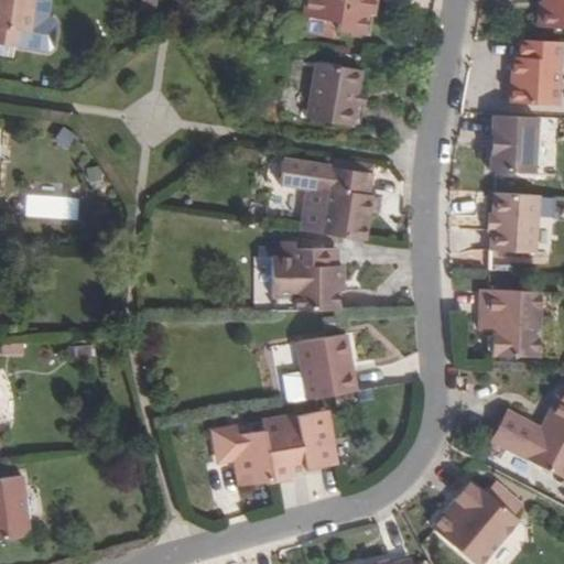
[(0,0),(0,42),(20,45),(24,42),(28,18),(25,13),(20,12),(21,0),(0,0)]
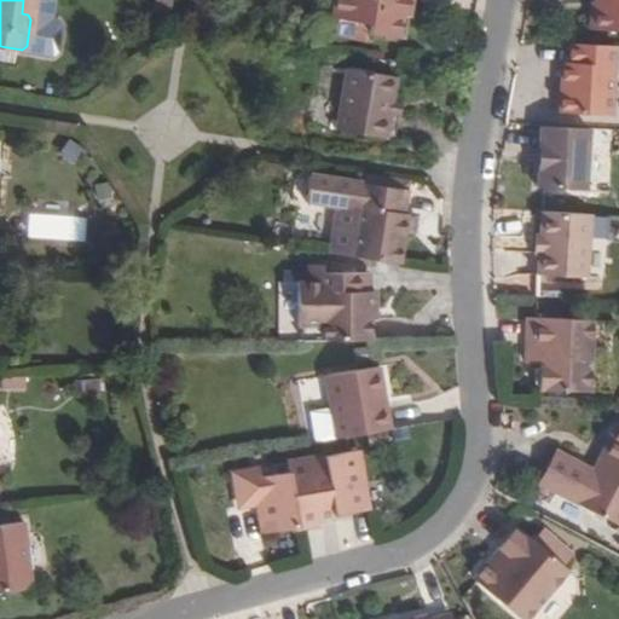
[(331,0),(330,12),(330,16),(335,21),(371,25),(370,34),(403,38),(406,17),(412,17),(415,0),(331,0)]
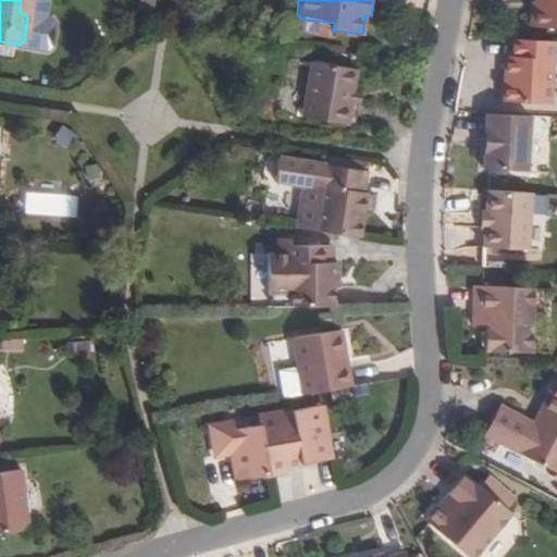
[(556,0),(539,0),(535,29),(556,31),(556,0)]
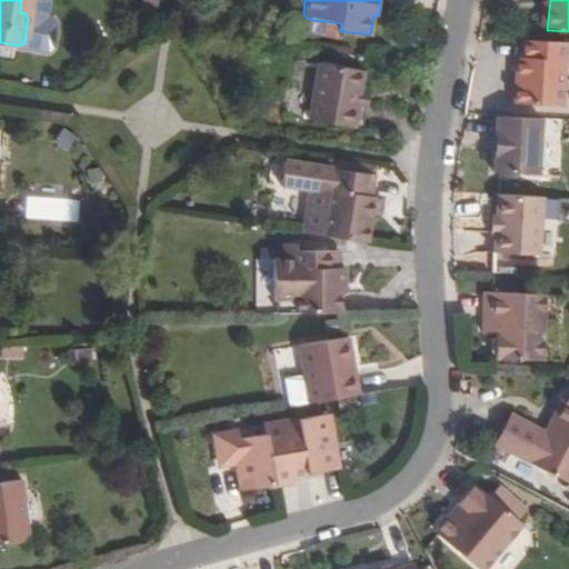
[(561,107),(567,42),(523,40),(522,56),(522,71),(517,72),(512,103),(561,107)]
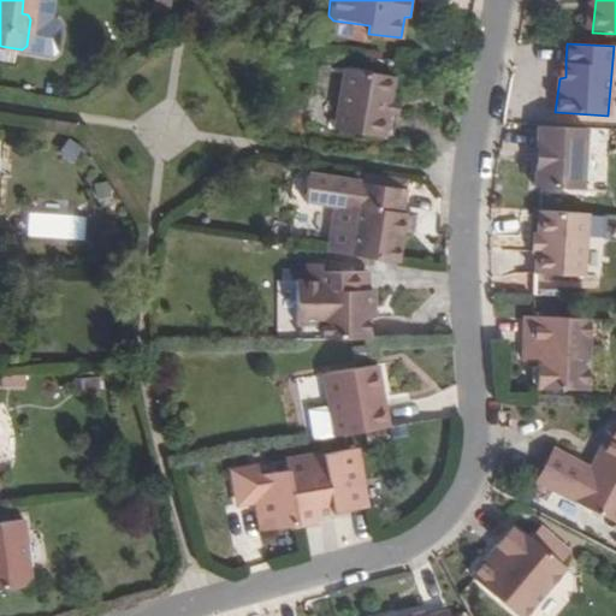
[(389,99),(394,75),(343,67),(332,128),(384,135),(388,111),(389,99)]
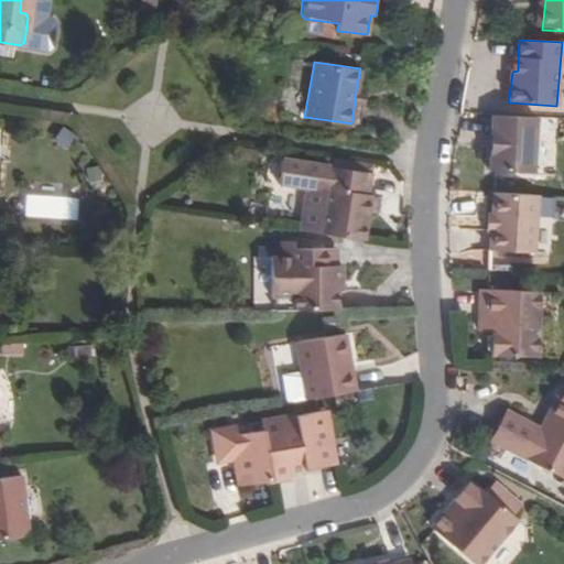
[(362,104),(365,91),(356,90),(355,101),(362,104)]
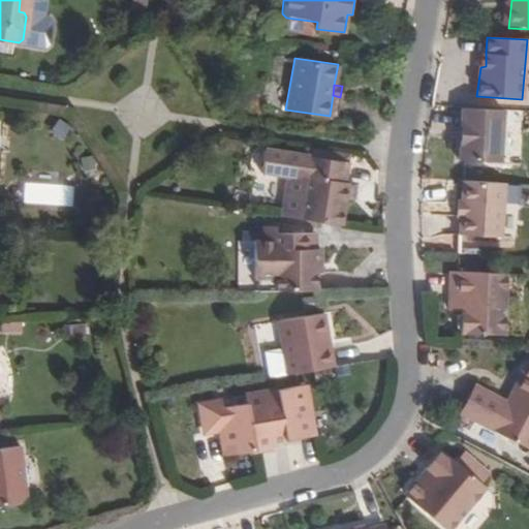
[(465,105),(461,158),(502,162),(508,109),(465,105)]
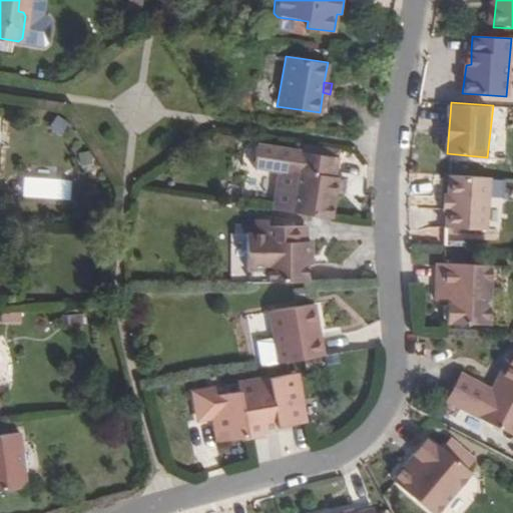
[(298,141),(297,148),(340,154),(341,146),(298,141)]
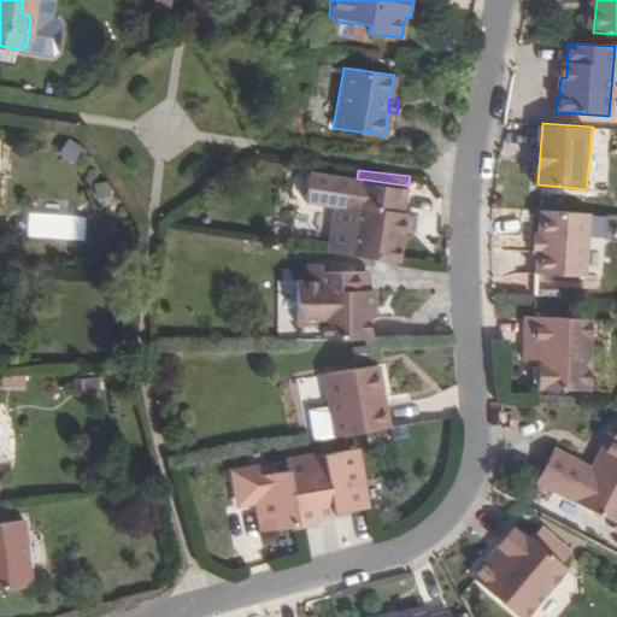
[(330,248),(401,259),(407,227),(403,225),(405,210),(409,186),(357,178),(310,172),(306,198),(338,203),(330,248)]
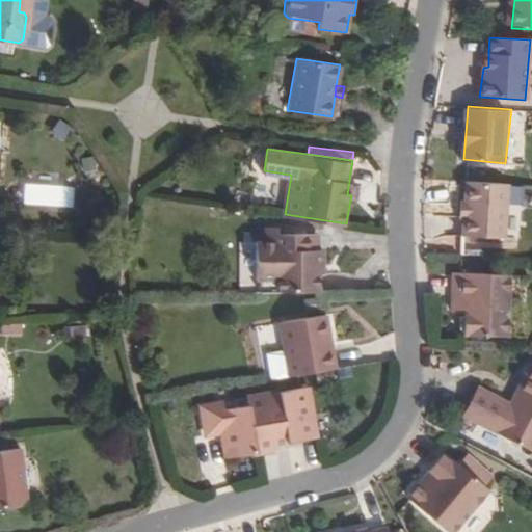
[(505,237),(509,183),(469,180),(467,202),(466,218),(463,236),(505,239),(505,237)]
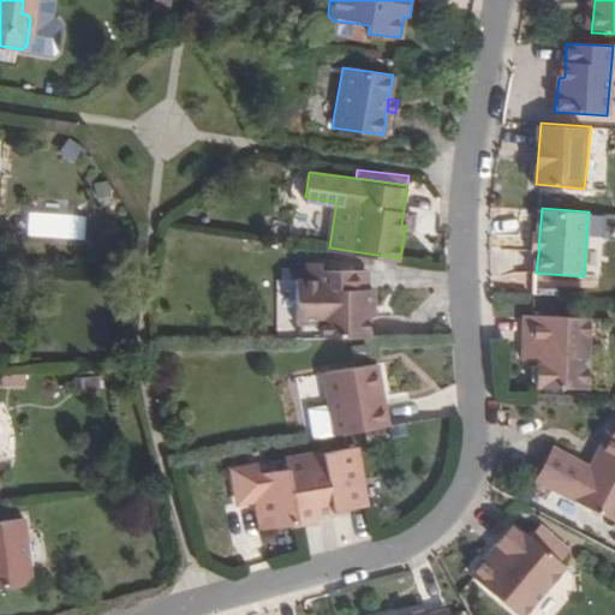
[(368,302),(372,302),(371,287),(366,287),(365,269),(318,270),(317,262),(305,262),(305,280),(293,280),(294,323),(300,323),(300,335),(369,334),(368,314),(368,302)]
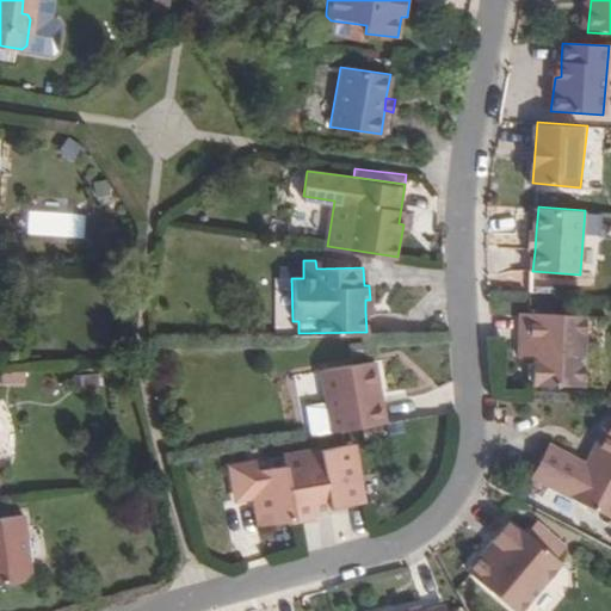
[(576,388),(579,318),(522,315),(520,346),(536,349),(536,362),(536,363),(531,366),(530,381),(535,381),(535,386),(576,388)]
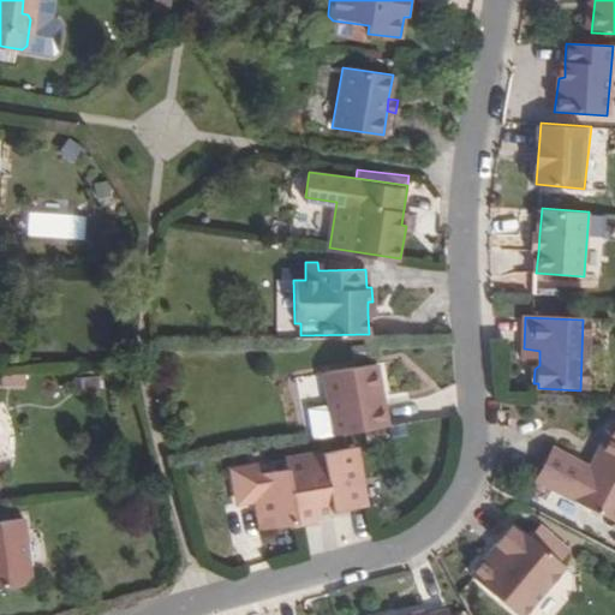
[(539,364),(539,351),(524,348),(523,363),(539,364)]
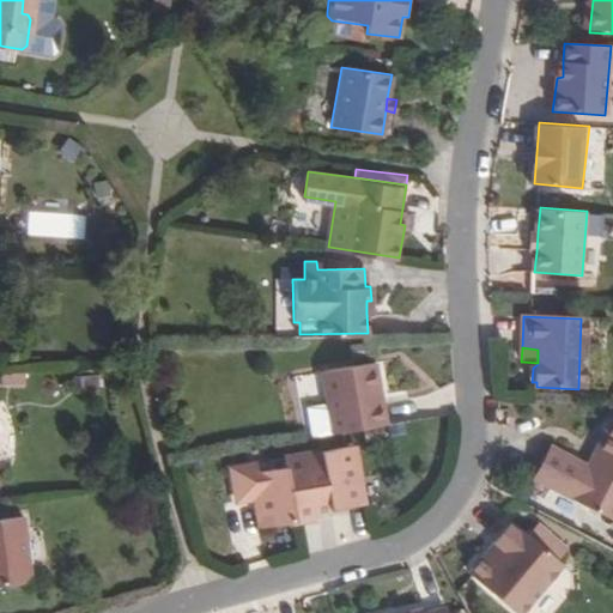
[(386,423),(374,362),(322,371),(327,402),(307,406),(311,435),(386,423)]
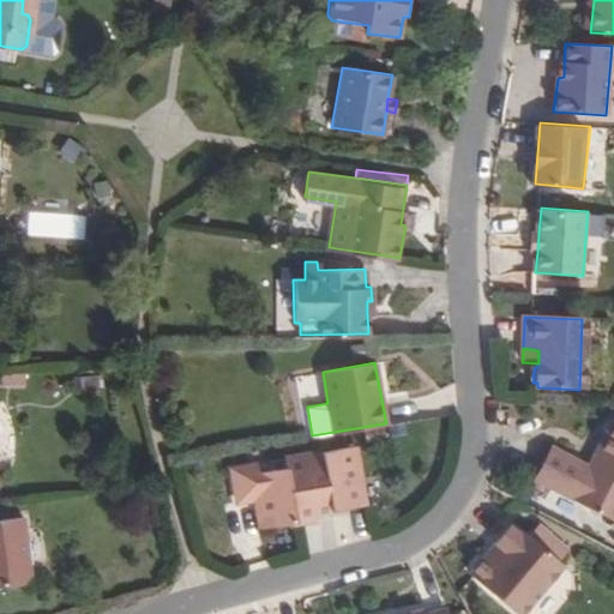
[(613,421),(596,457),(602,459),(596,473),(590,469),(553,450),(535,483),(613,522),(613,421)]
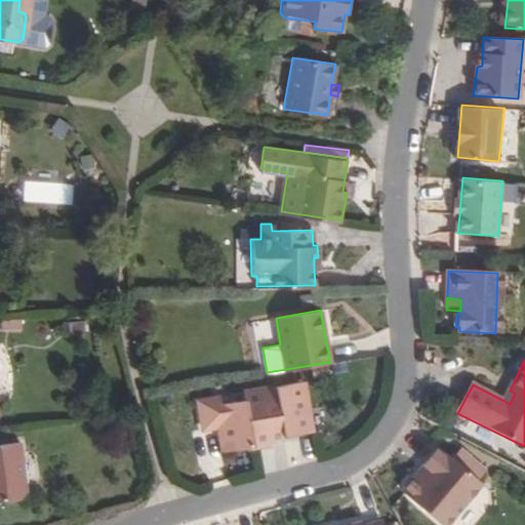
[(313,430),(309,406),(306,408),(304,398),(308,398),(304,379),(260,388),(263,394),(244,398),(221,401),(220,396),(199,400),(204,427),(218,425),(221,438),(232,435),(235,449),(271,442),(271,438),(270,434),(283,431),(284,436),(313,430)]
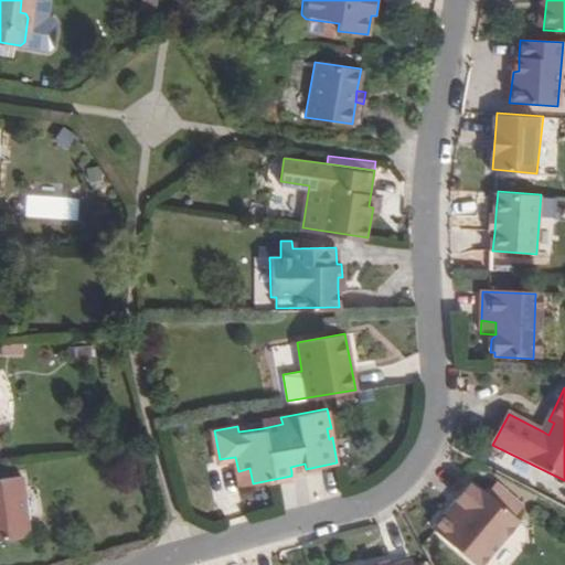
[(283,424),(280,417),(262,420),(263,428),(283,424)]
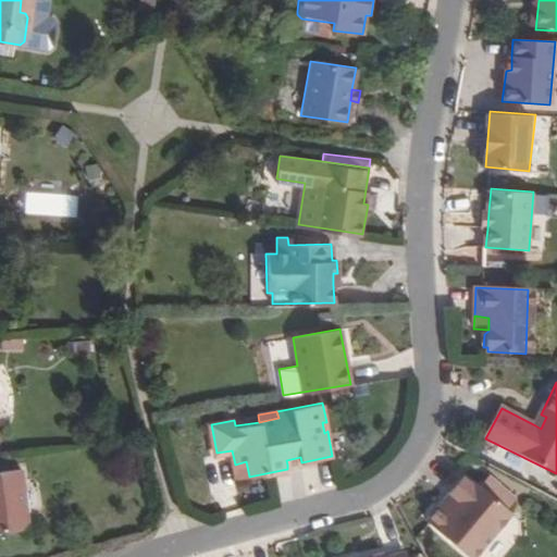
[(541,429),(546,417),(541,415),(535,425),(541,429)]
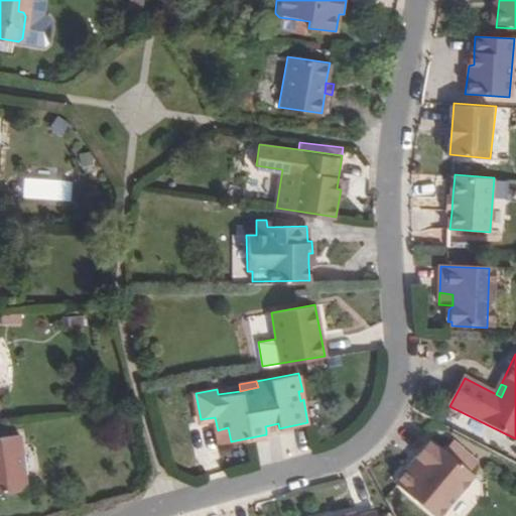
[(231,441),(228,427),(218,430),(221,443),(231,441)]
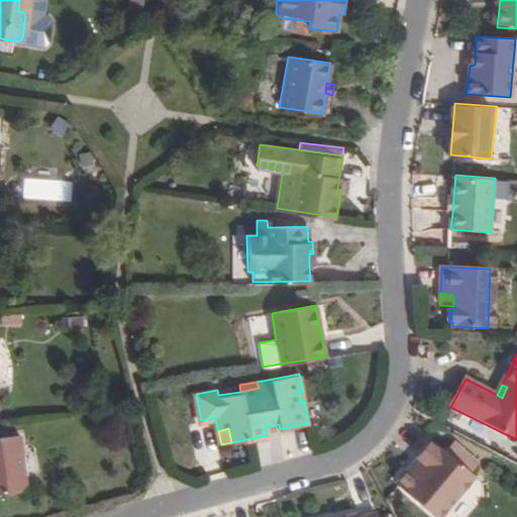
[(0,496),(27,493),(21,437),(0,439),(0,496)]
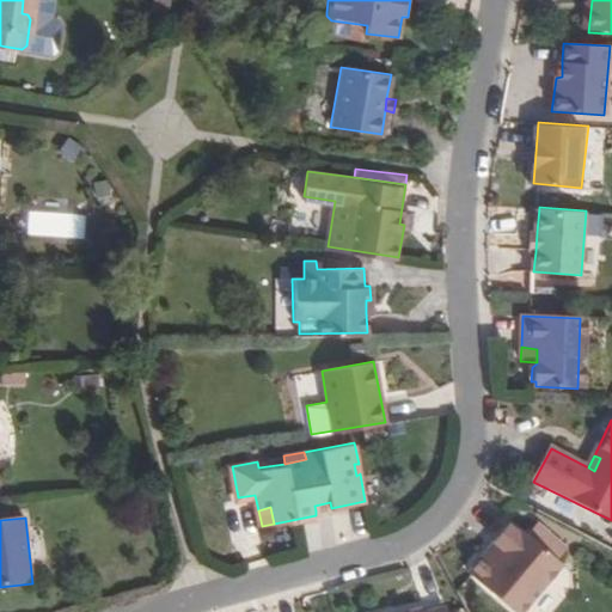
[(522,611),(563,567),(512,524),(467,573),(513,611),(522,611)]
